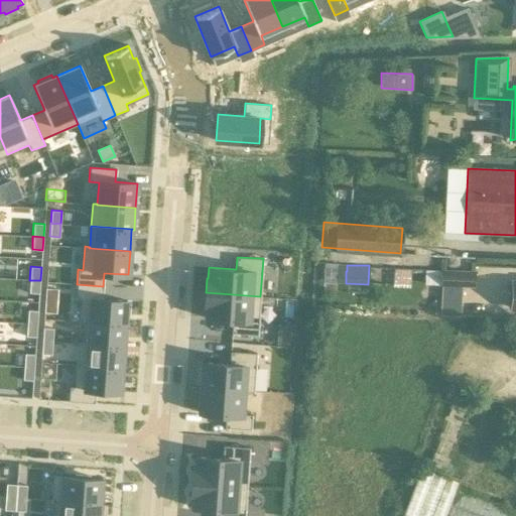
[(430,270),(430,284),(440,285),(441,271),(430,270)]
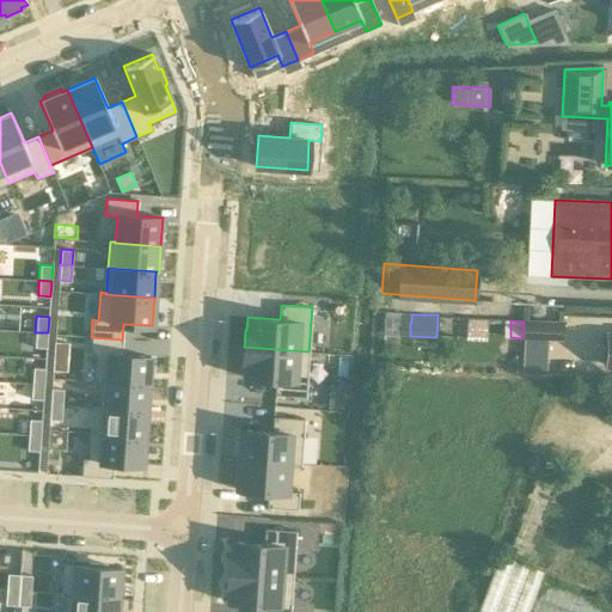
[(524,322),(522,338),(562,340),(562,323),(524,322)]
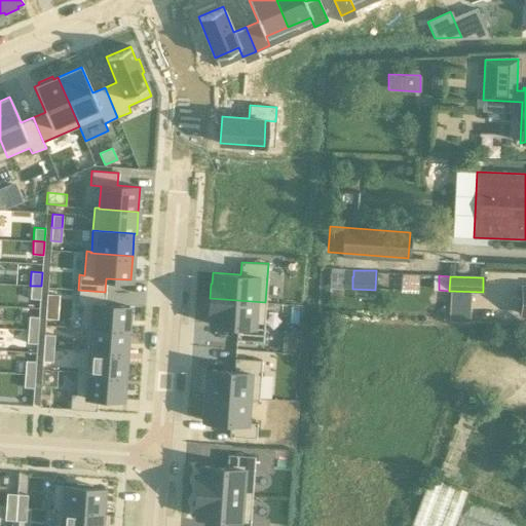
[(30,286),(30,298),(40,299),(41,286),(30,286)]
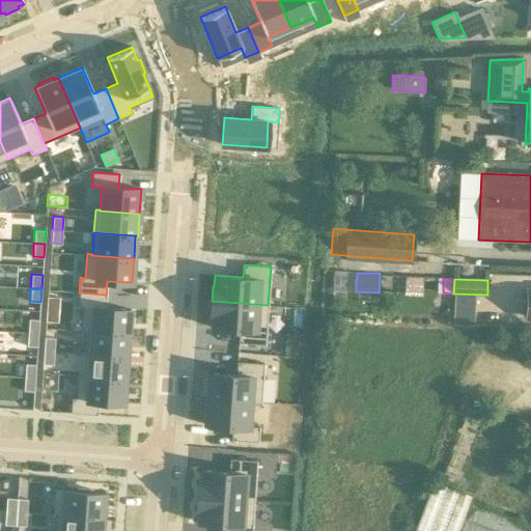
[(523,306),(522,316),(530,316),(530,288),(524,288),(523,306)]
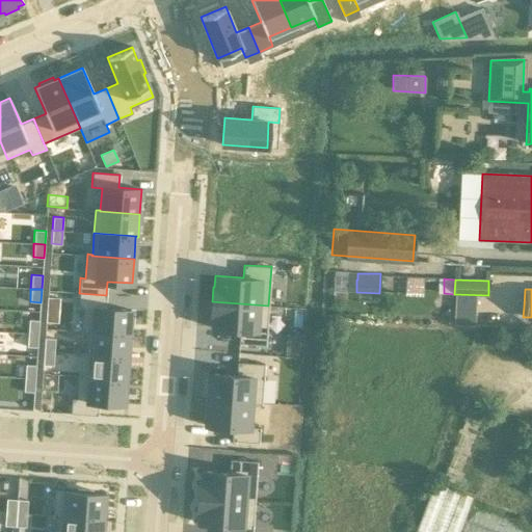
[(79,293),(78,308),(83,308),(81,333),(86,333),(86,331),(129,335),(130,310),(105,308),(106,295),(79,293)]
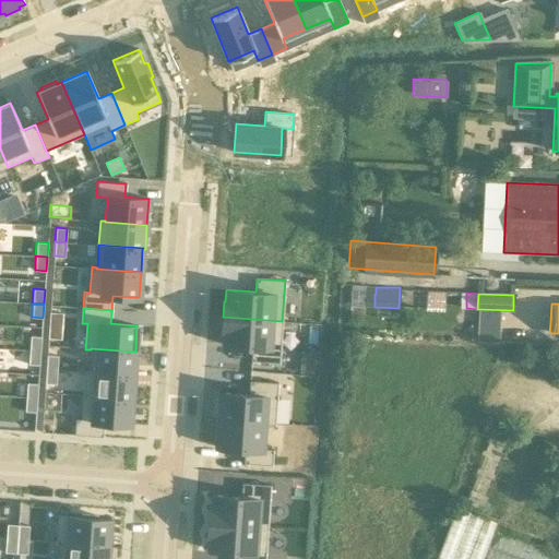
[(49,312),(49,321),(60,321),(60,312),(49,312)]
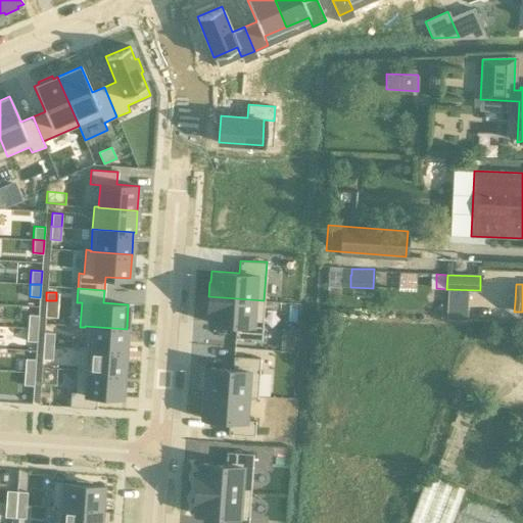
[(208,296),(207,312),(208,312),(208,322),(235,324),(235,337),(260,339),(264,300),(208,296)]
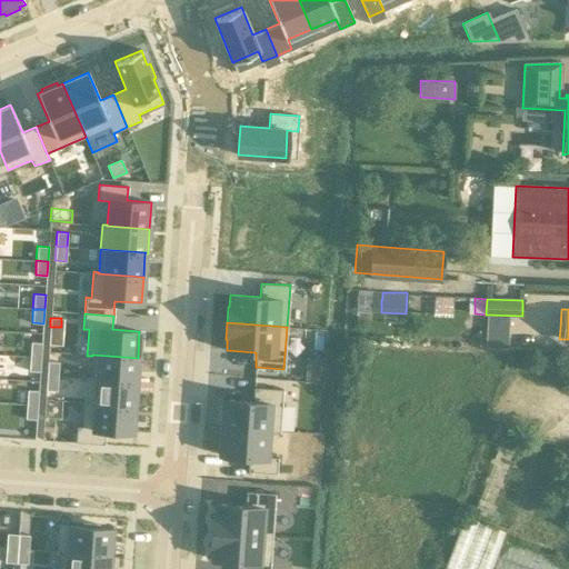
[(487,325),(487,341),(521,341),(520,323),(487,325)]
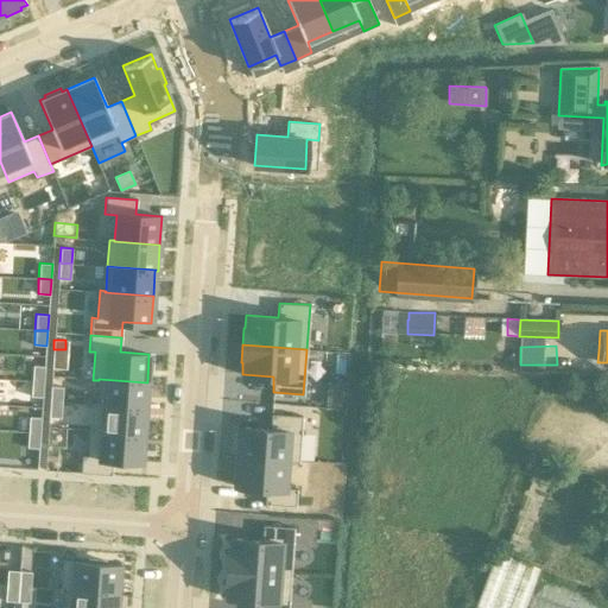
[(32,366),(31,381),(44,381),(45,366),(32,366)]
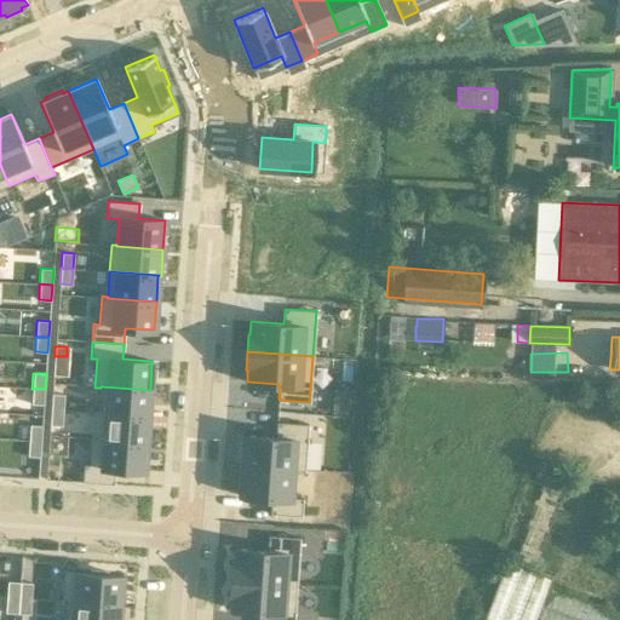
[(99,412),(99,413),(148,415),(150,390),(101,386),(101,388),(99,412)]
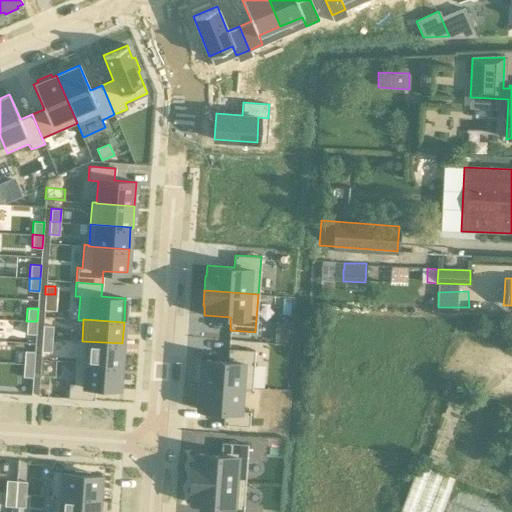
[(26,321),(26,333),(36,334),(37,321),(26,321)]
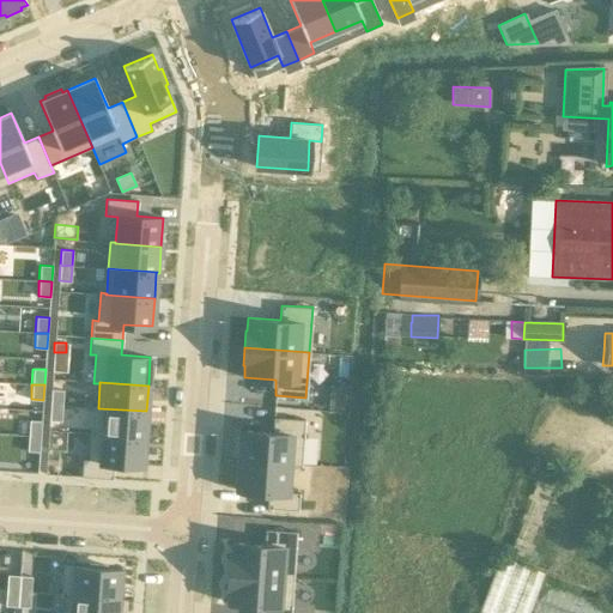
[(52,389),(50,405),(62,405),(64,390),(52,389)]
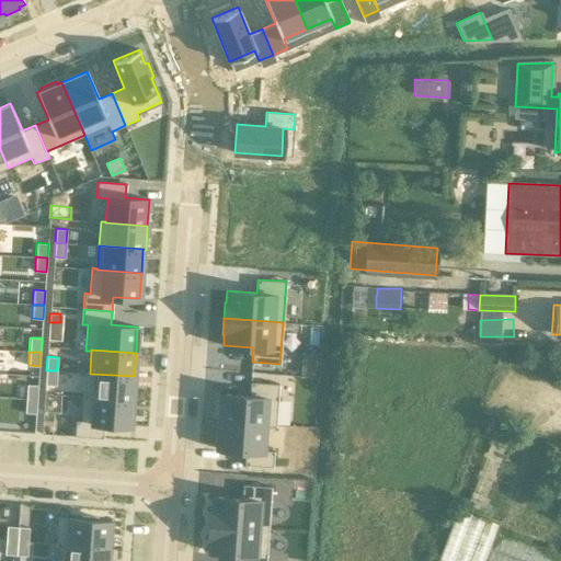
[(46,370),(45,385),(56,386),(57,370),(46,370)]
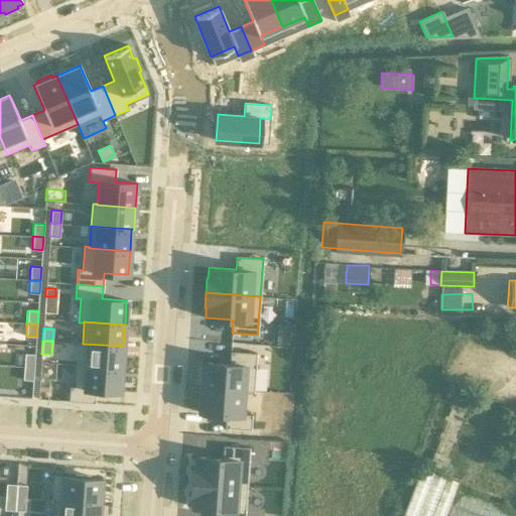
[(78,342),(76,365),(122,368),(123,346),(83,344),(83,343),(78,342)]
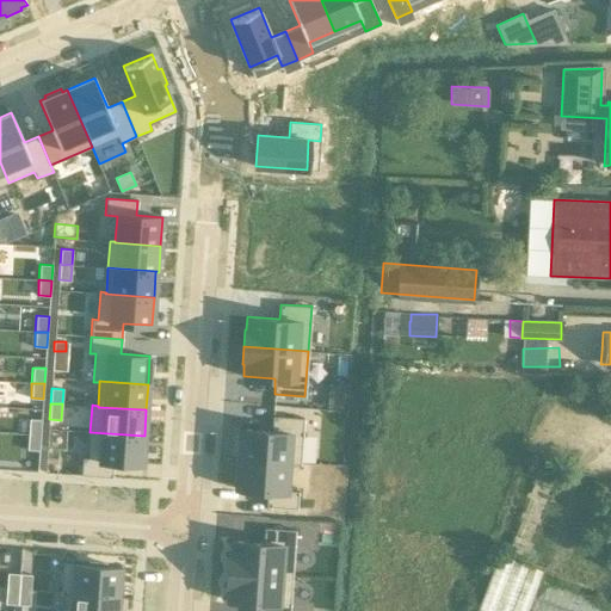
[(236,436),(235,452),(238,452),(238,458),(289,462),(289,463),(300,464),(303,418),(272,415),(271,431),(240,429),(239,436),(236,436)]
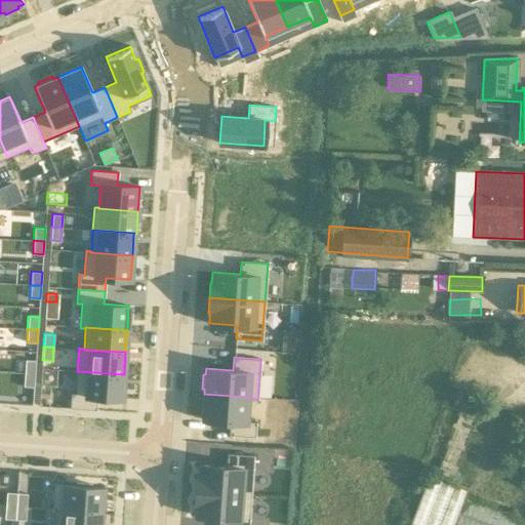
[(25,360),(24,373),(35,373),(35,360),(25,360)]
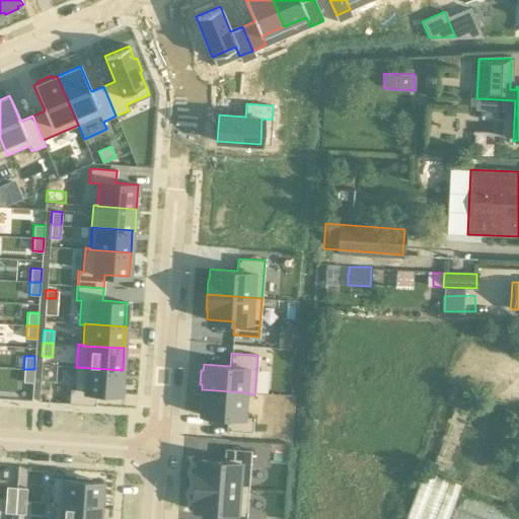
[(70,389),(69,403),(95,405),(96,392),(121,394),(123,370),(76,367),(76,375),(75,389),(70,389)]
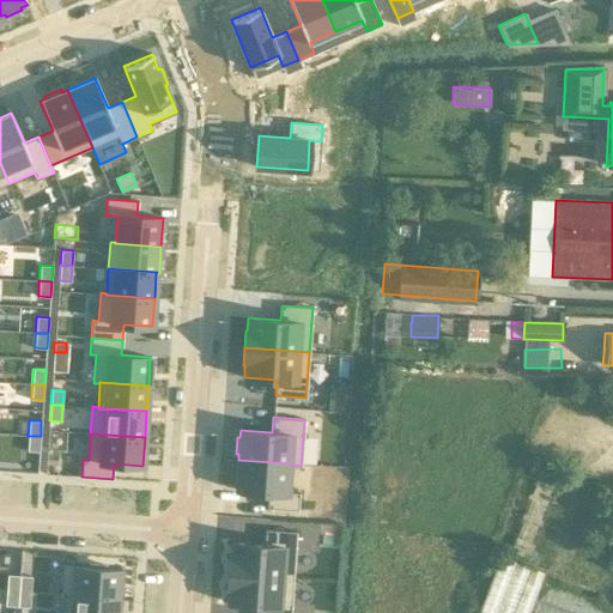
[(28,436),(26,451),(40,451),(41,436),(28,436)]
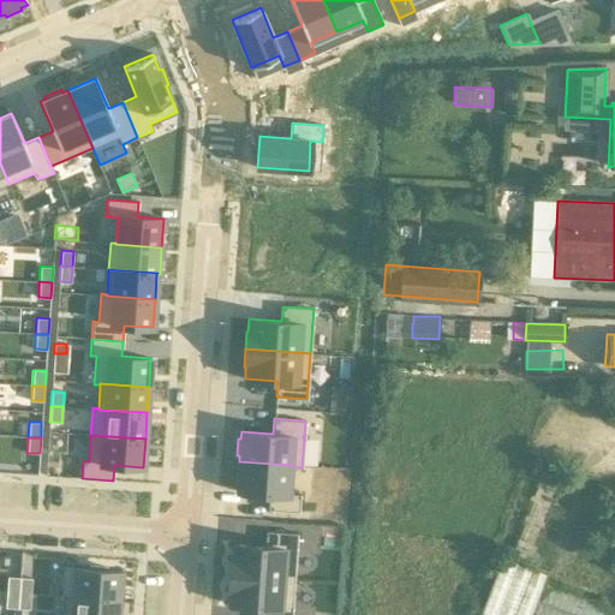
[(239,461),(237,491),(269,494),(268,509),(299,512),(300,494),(288,494),(291,466),(291,465),(239,461)]
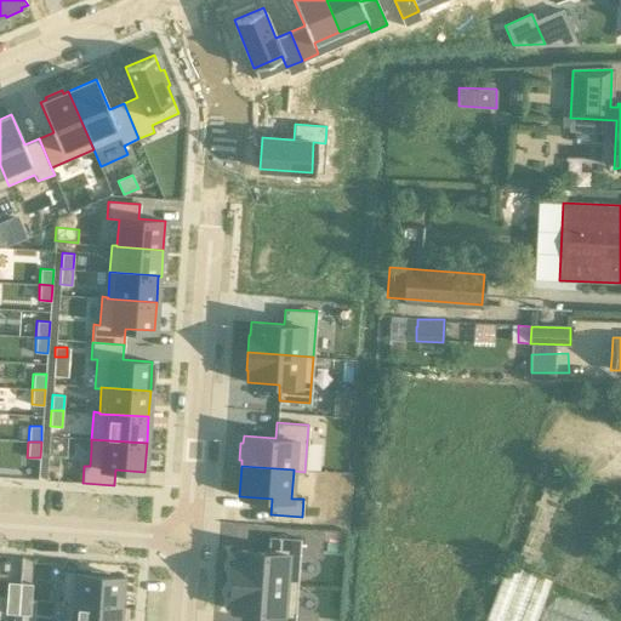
[(232,563),(231,580),(296,585),(300,539),(268,536),(267,552),(235,550),(234,563),(232,563)]
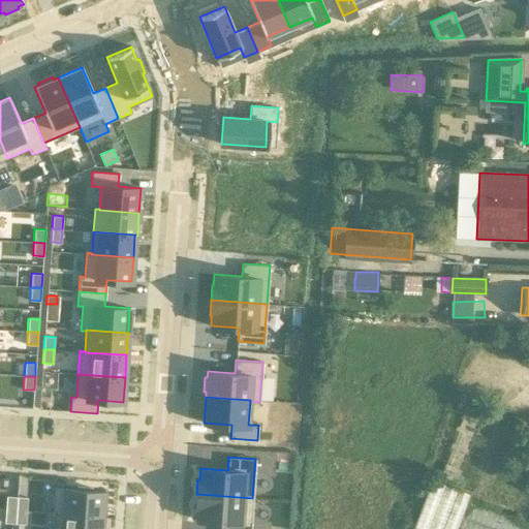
[(528,528),(528,517),(434,484),(417,528),(528,528)]
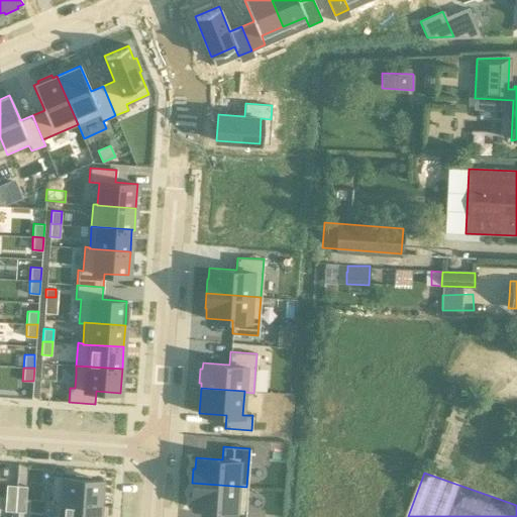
[(54,477),(52,502),(57,502),(57,501),(100,504),(102,480),(90,479),(90,477),(75,476),(75,478),(54,477)]
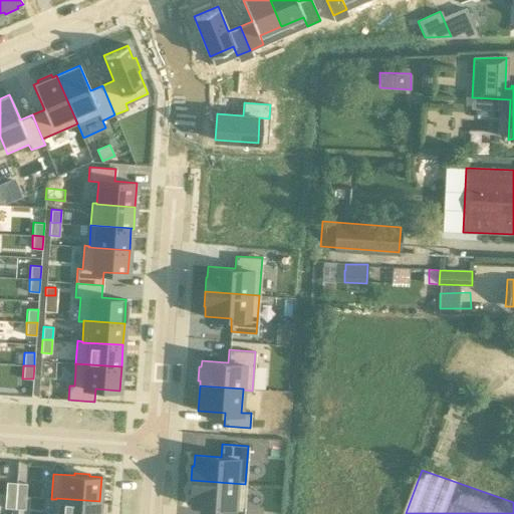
[(191,480),(190,494),(192,494),(191,505),(218,507),(217,513),(243,513),(245,484),(191,480)]
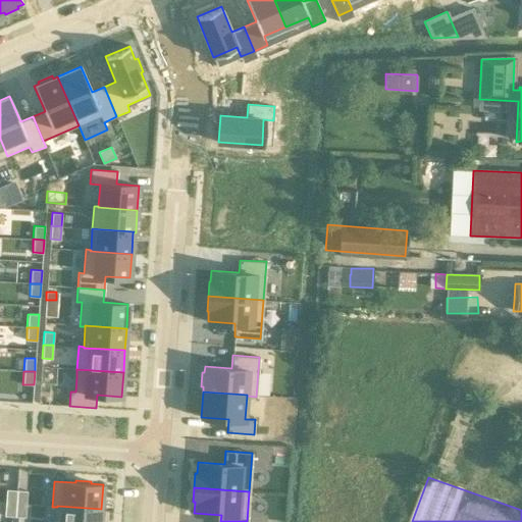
[(6,489),(5,503),(15,504),(16,489),(6,489)]
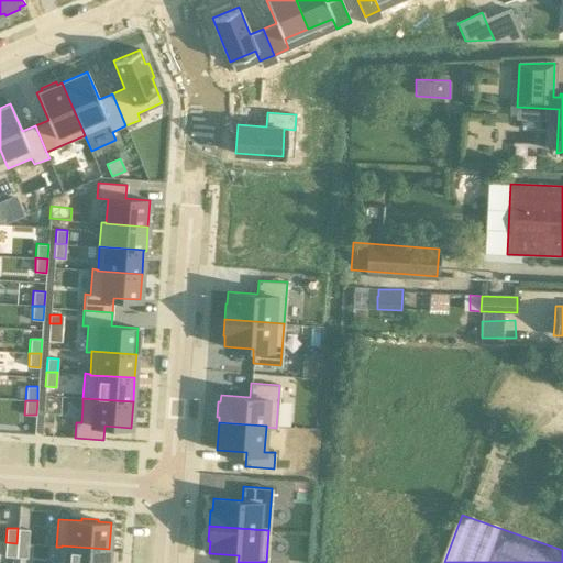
[(18,528),(17,543),(28,543),(29,529),(18,528)]
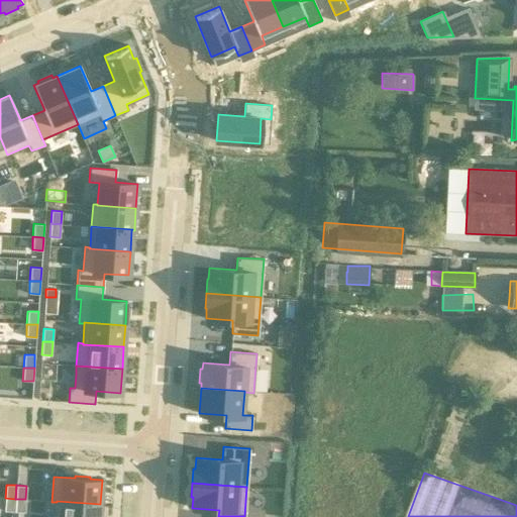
[(5,498),(4,511),(14,512),(15,499),(5,498)]
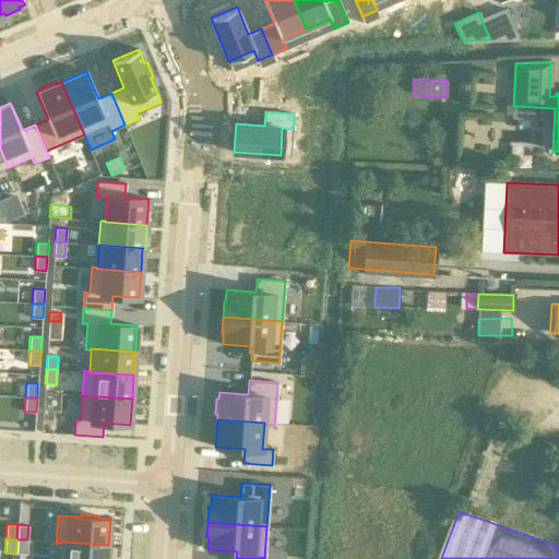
[(16,539),(15,554),(26,554),(27,539),(16,539)]
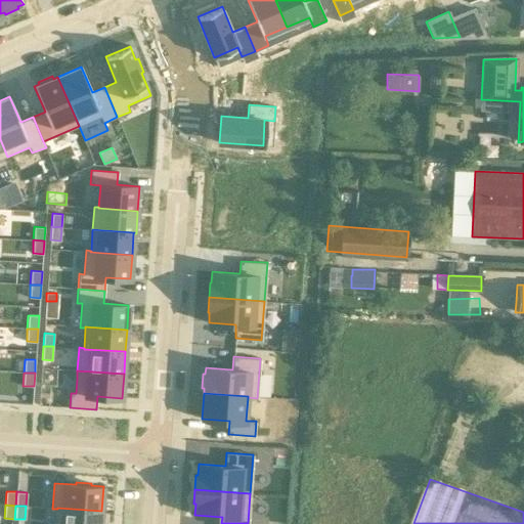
[(55,523),(99,523),(101,511),(57,508),(57,509),(55,523)]
